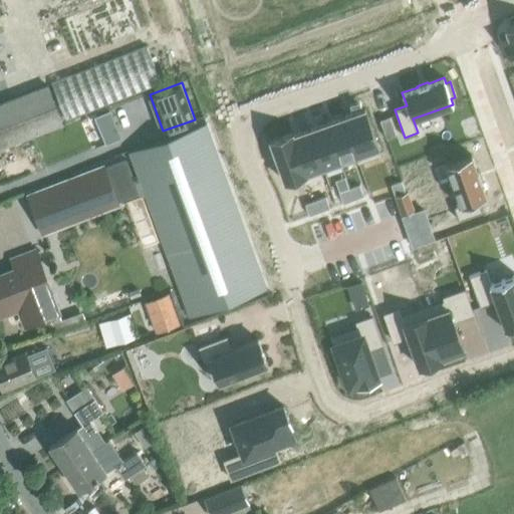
[(0,148),(61,124),(47,86),(0,103),(0,148)]
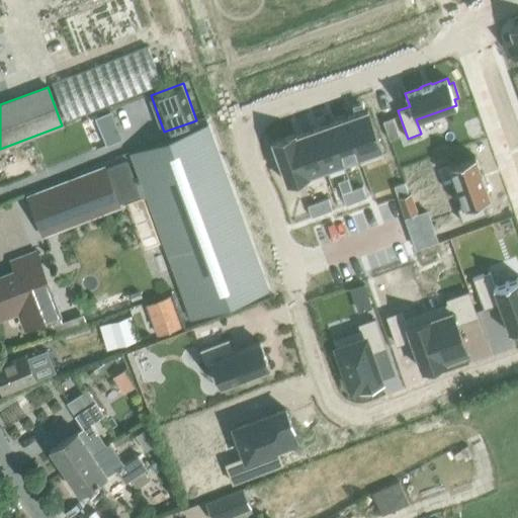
[(367,109),(344,117),(358,156),(360,163),(383,155),(367,109)]
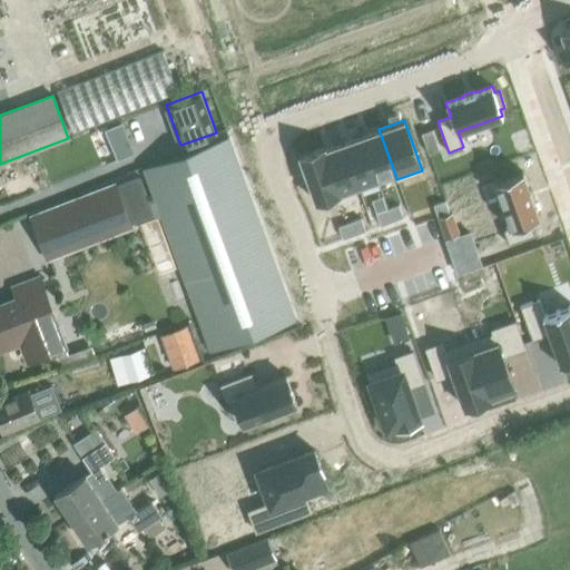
[(105,128),(118,158),(133,151),(120,121),(105,128)]
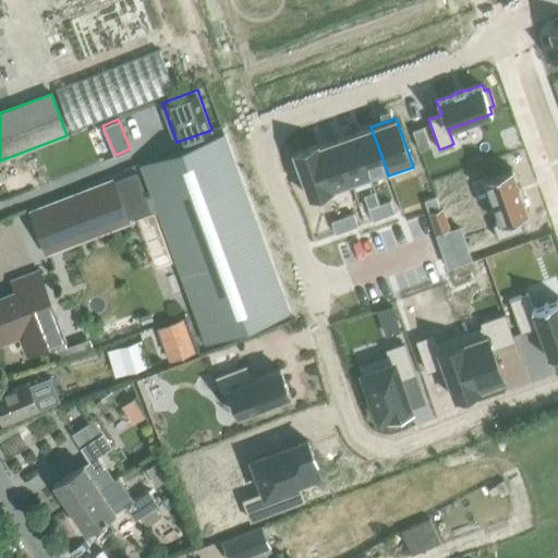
[(514,125),(502,130),(510,150),(522,146),(514,125)]
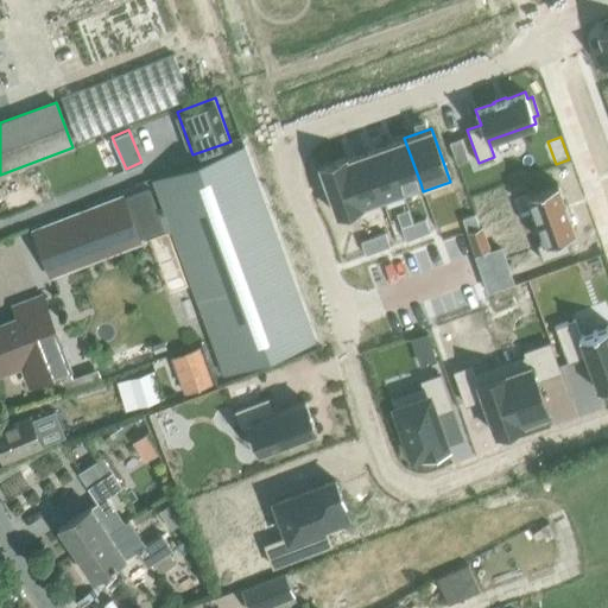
[(404,138),(385,145),(400,190),(420,183),(404,138)]
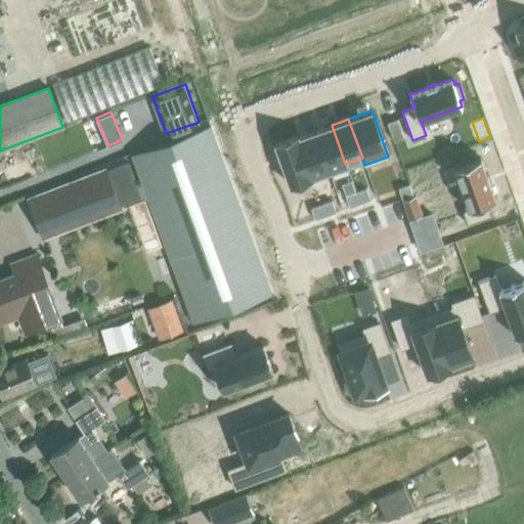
[(163,142),(131,154),(142,183),(142,184),(174,173),(180,188),(226,171),(210,125),(163,142)]
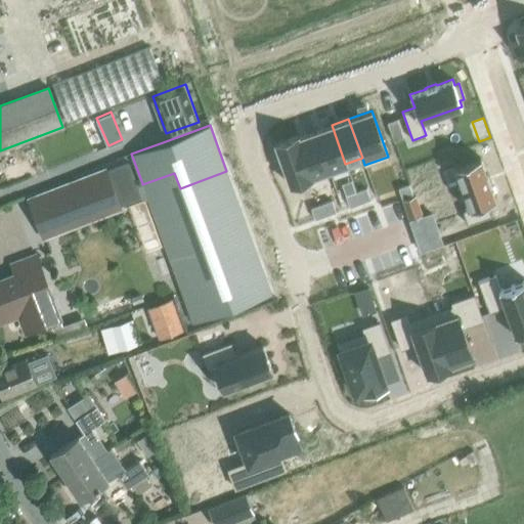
[(332,125),(314,131),(328,170),(345,164),(332,125)]
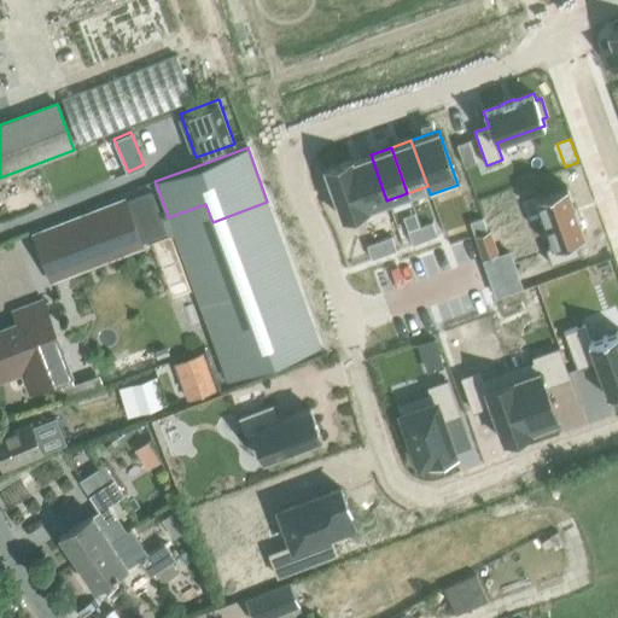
[(472,150),(460,155),(465,165),(476,162),(472,150)]
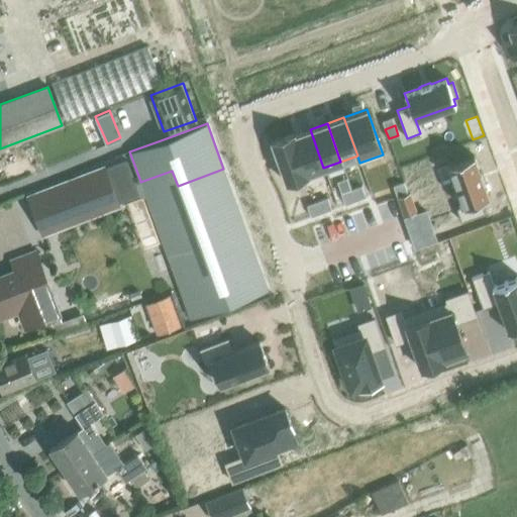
[(294,133),(292,133),(306,175),(308,174),(323,168),(310,129),(295,135),(294,133)]
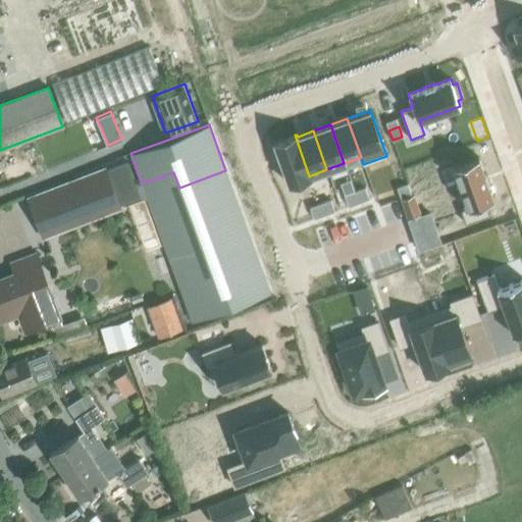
[(295,135),(273,143),(289,184),(309,176),(295,135)]
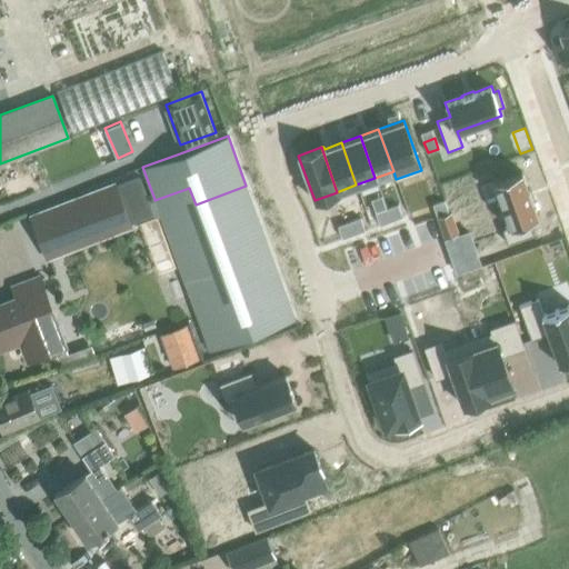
[(498,179),(492,181),(508,226),(501,228),(507,240),(507,242),(533,233),(532,231),(529,220),(538,217),(532,200),(532,199),(529,188),(528,188),(521,170),(515,173),(513,169),(497,175),(498,179)]
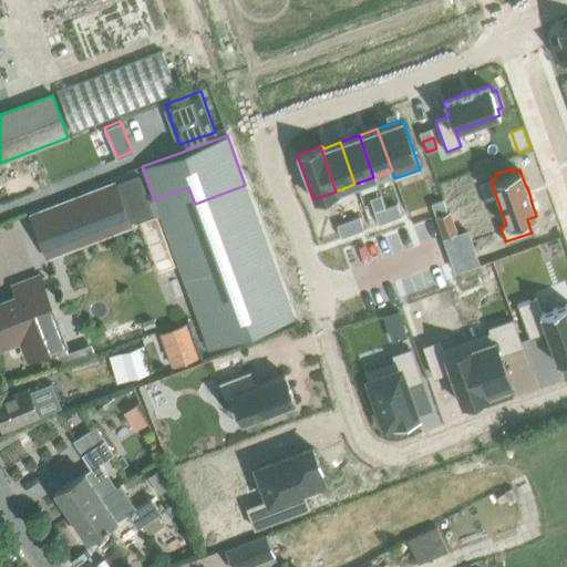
[(114,184),(31,216),(48,257),(130,226),(130,224),(129,223),(138,219),(143,232),(157,226),(156,222),(162,219),(154,199),(154,198),(147,200),(138,176),(114,185),(114,184)]
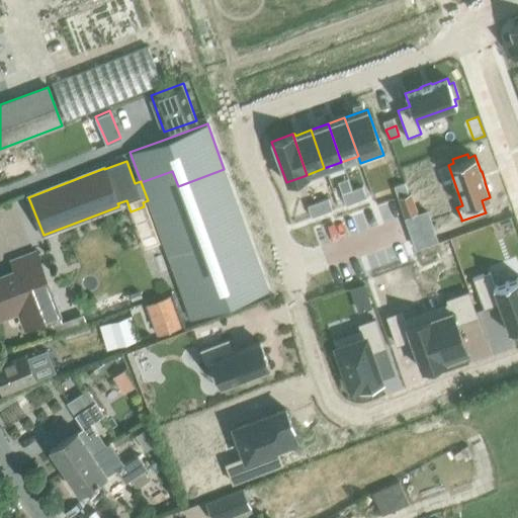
[(172,171),(141,182),(148,200),(191,319),(223,308),(268,290),(224,169),(178,186),(172,171)]
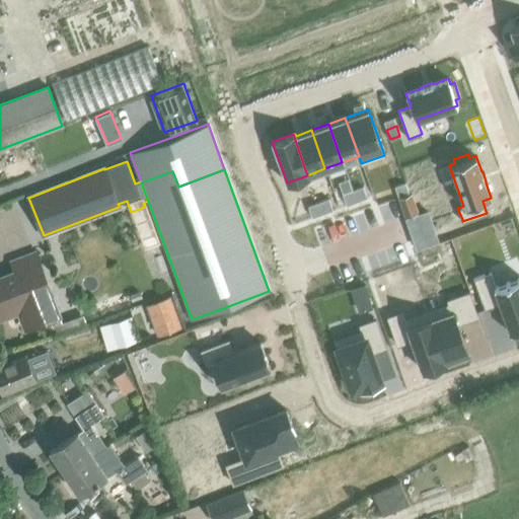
[(404,181),(394,186),(398,197),(409,194),(404,181)]
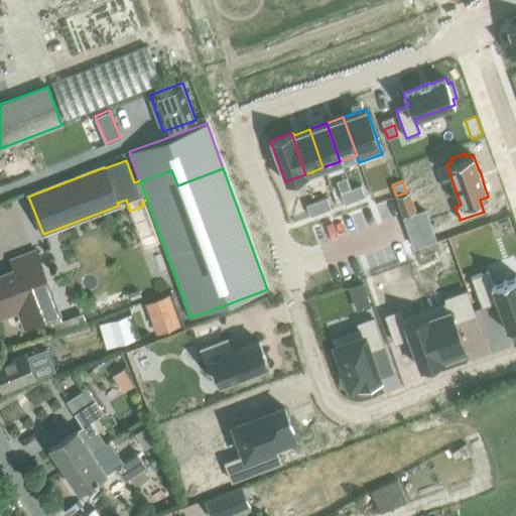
[(360,185),(351,188),(355,200),(364,197),(360,185)]
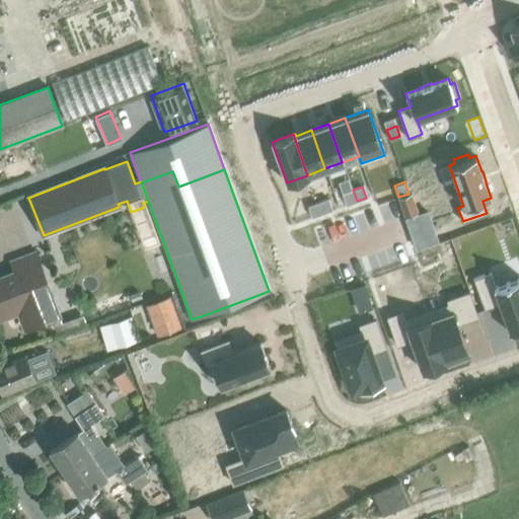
[(353,190),(343,193),(347,205),(357,201),(353,190)]
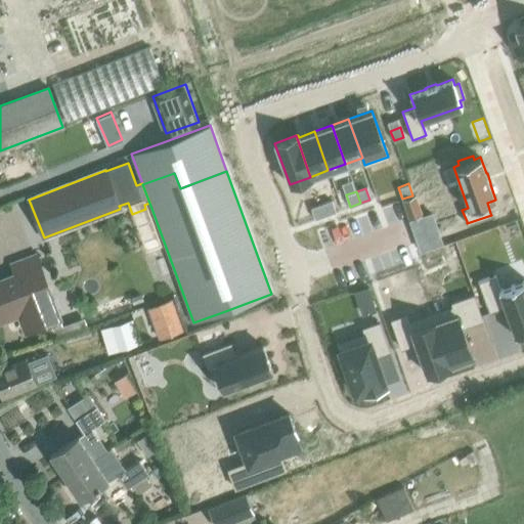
[(409,219),(422,214),(415,194),(412,195),(402,199),(409,219)]
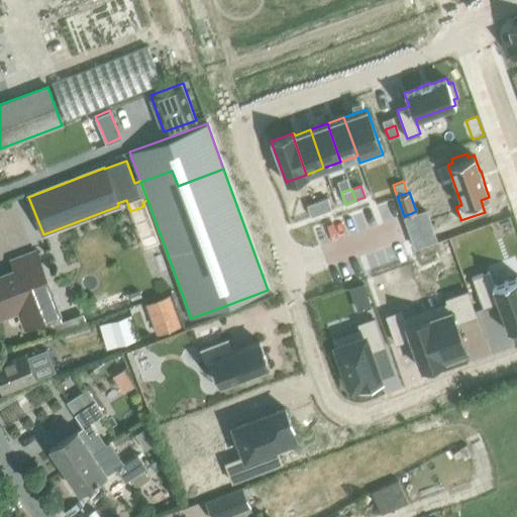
[(326,198),(317,201),(321,212),(330,209),(326,198)]
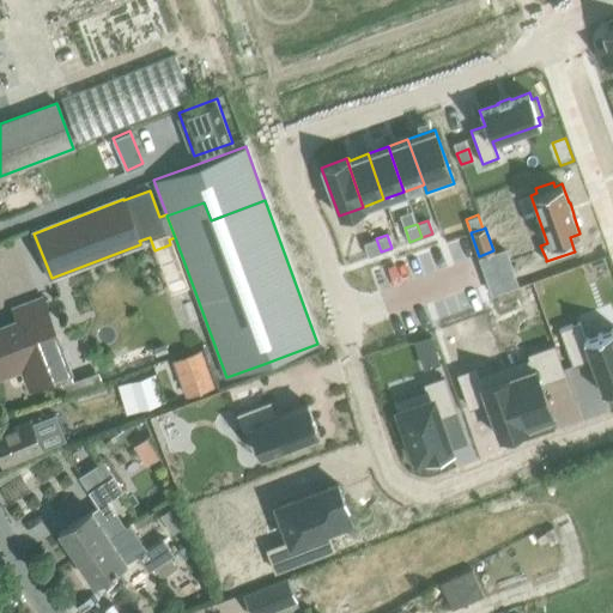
[(376,238),(364,242),(369,256),(381,252),(376,238)]
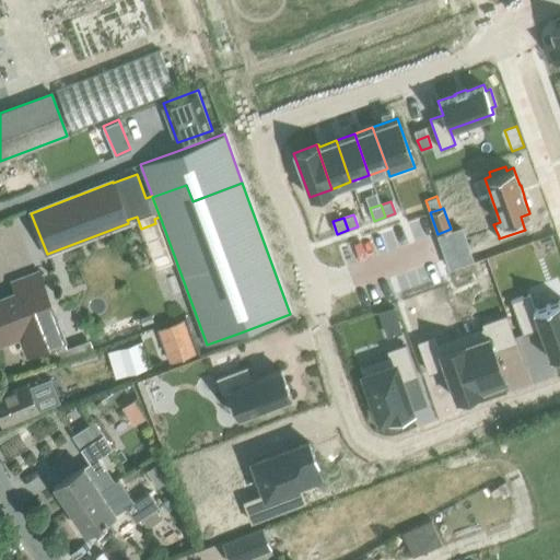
[(488,256),(492,269),(503,265),(498,253),(488,256)]
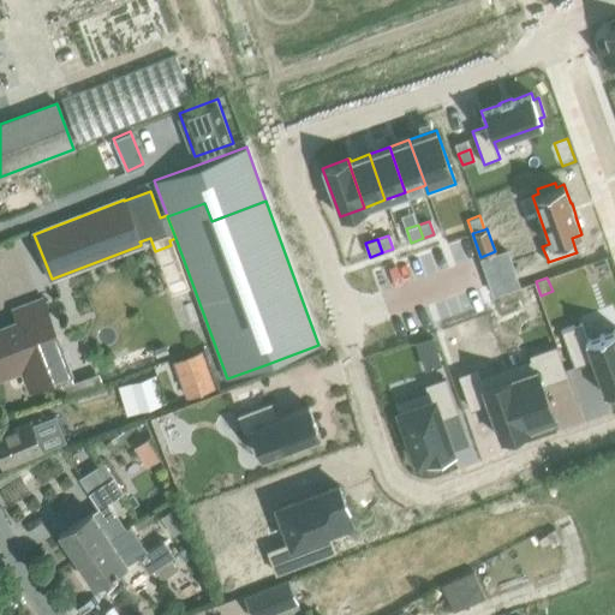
[(539,303),(533,285),(520,290),(526,308),(539,303)]
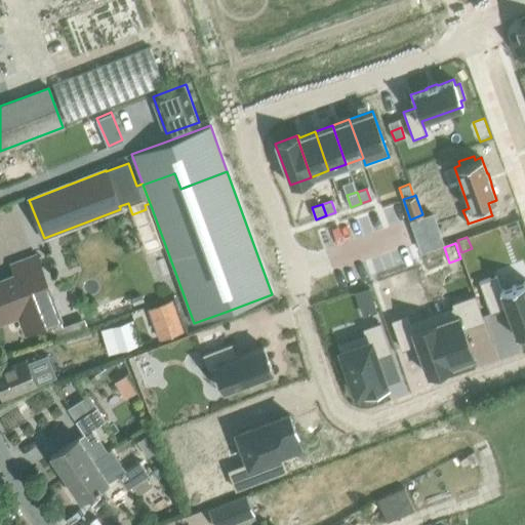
[(17,279),(0,285),(0,322),(26,313),(32,329),(49,323),(59,319),(36,256),(12,266),(17,279)]
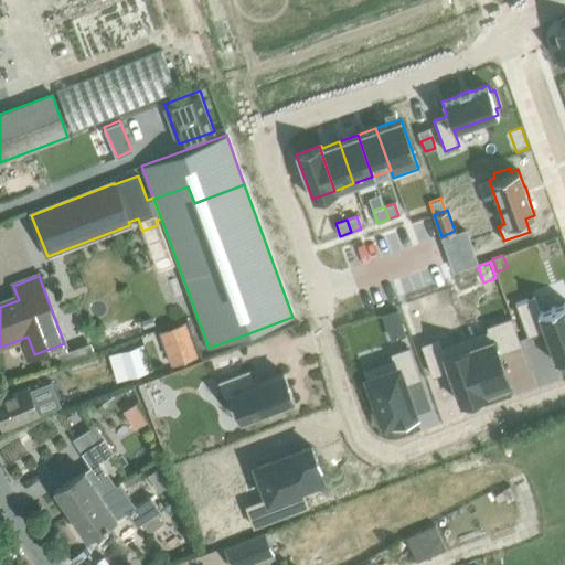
[(419,299),(424,312),(449,304),(444,290),(419,299)]
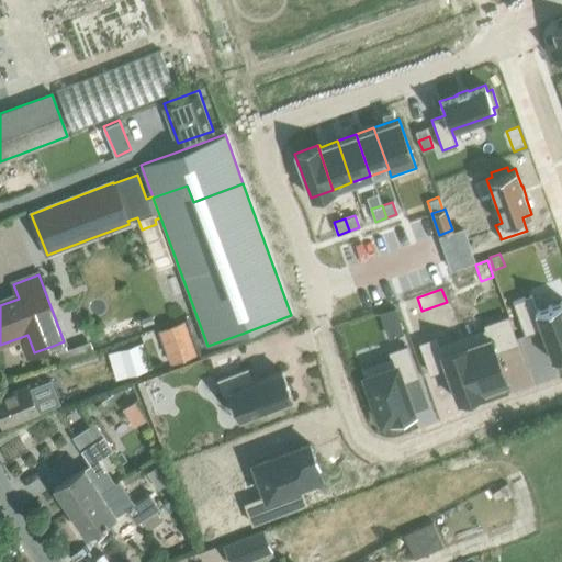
[(530,294),(512,301),(525,335),(541,329),(552,361),(561,357),(561,300),(536,310),(530,294)]
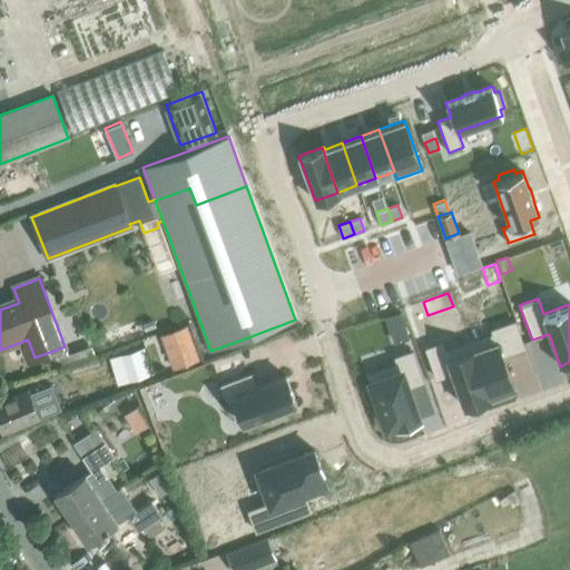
[(396,342),(409,337),(400,311),(386,316),(396,342)]
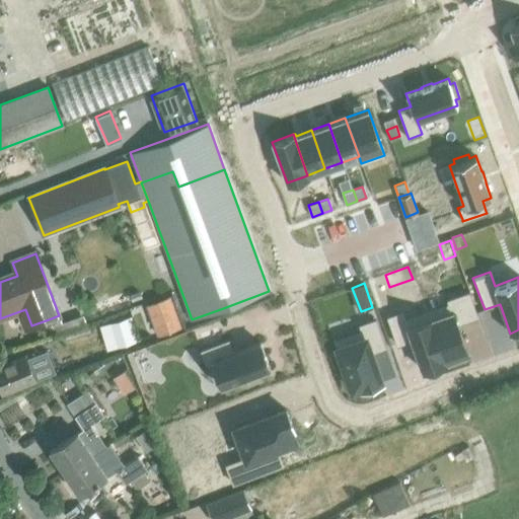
[(448,303),(427,311),(445,361),(446,361),(467,353),(457,323),(477,316),(468,292),(447,300),(448,303)]
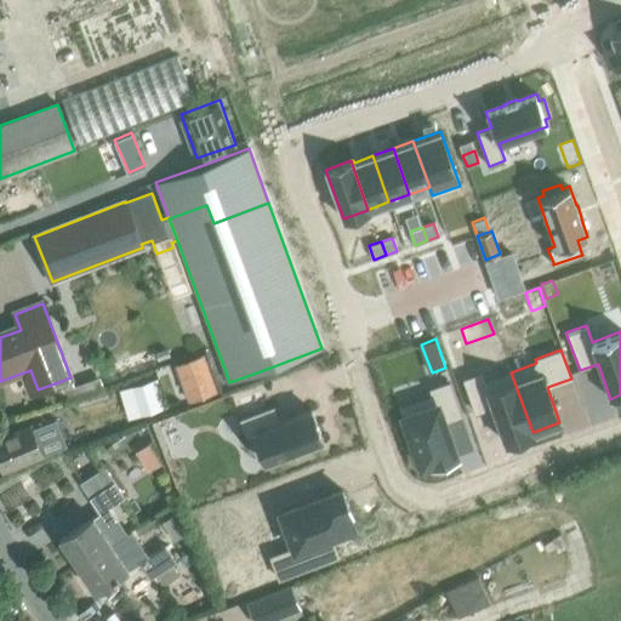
[(204,354),(176,365),(189,400),(217,391),(204,354)]
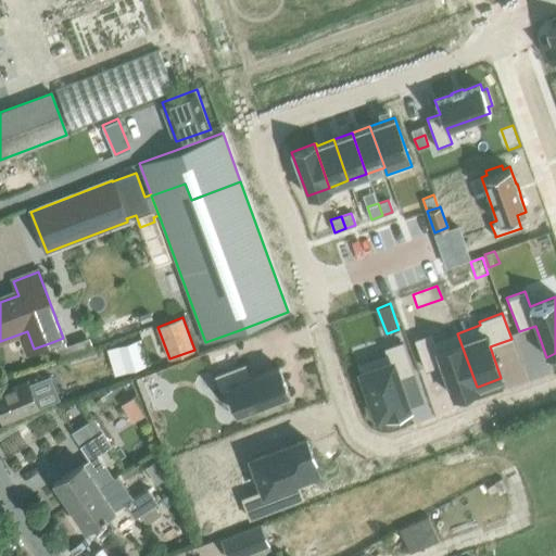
[(431,333),(415,339),(424,362),(426,369),(441,364),(452,395),(458,394),(459,397),(474,393),(472,389),(477,387),(457,333),(434,341),(431,333)]
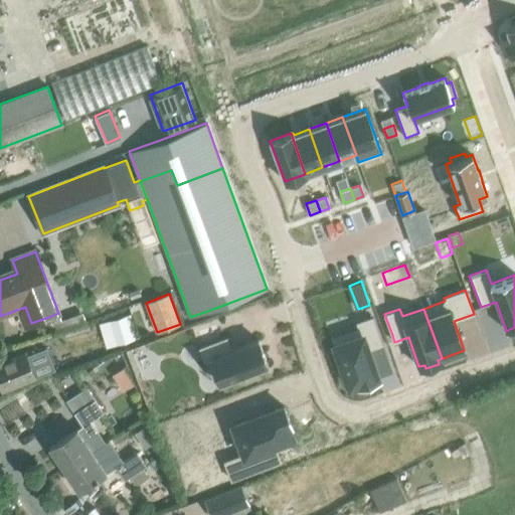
[(130,314),(110,320),(117,344),(137,338),(130,314)]
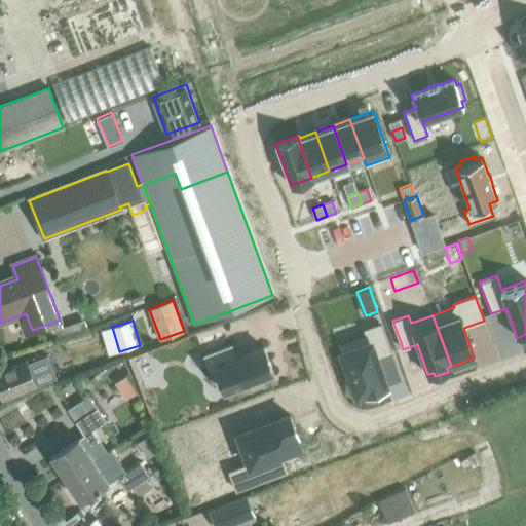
[(353,339),(339,344),(357,395),(367,391),(368,393),(386,387),(376,357),(390,351),(386,340),(380,324),(364,329),(366,335),(360,337),(353,339)]
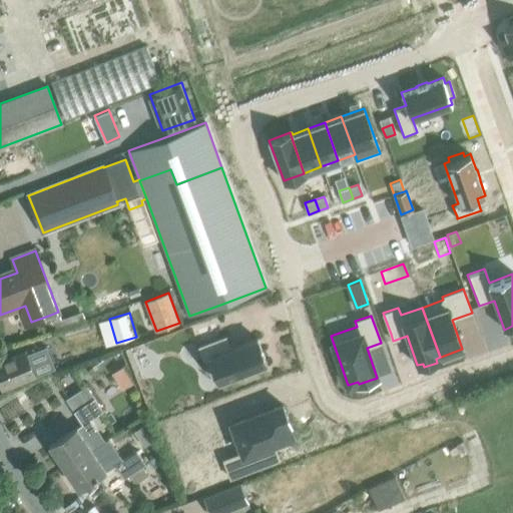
[(225,336),(198,346),(203,360),(209,357),(218,381),(267,363),(257,338),(251,340),(230,348),(225,336)]
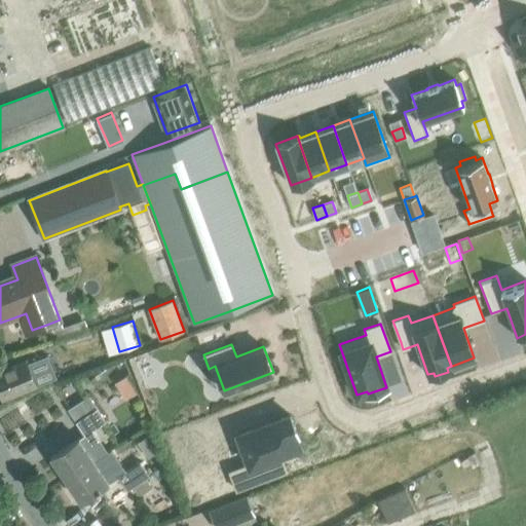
[(0,370),(0,392),(2,400),(37,385),(51,380),(42,357),(27,362),(26,360),(0,370)]
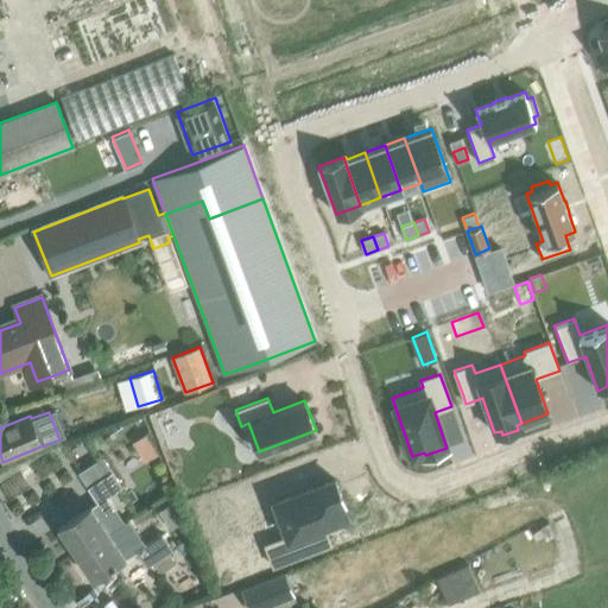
[(102,456),(77,473),(96,502),(121,486),(102,456)]
